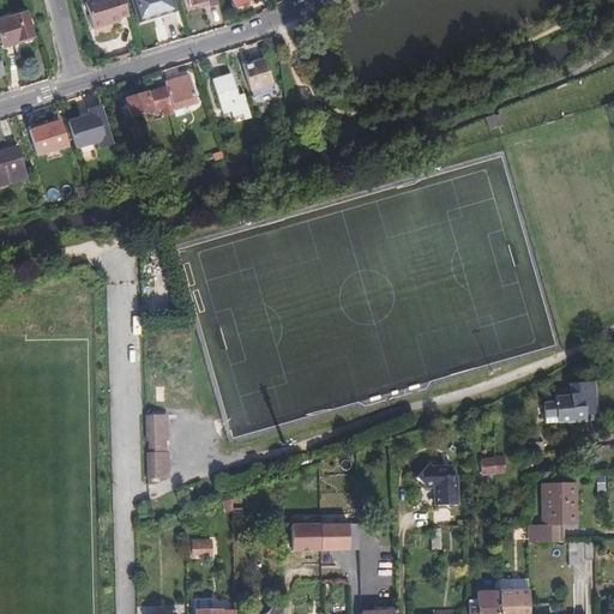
[(115,23),(125,19),(118,0),(101,0),(80,7),(88,31),(106,25),(106,28),(115,25),(115,23)]
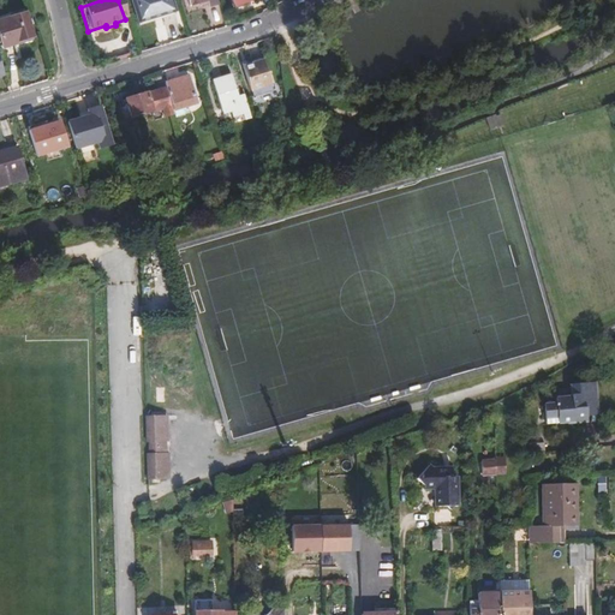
[(125,0),(135,28),(171,17),(165,0),(125,0)]
